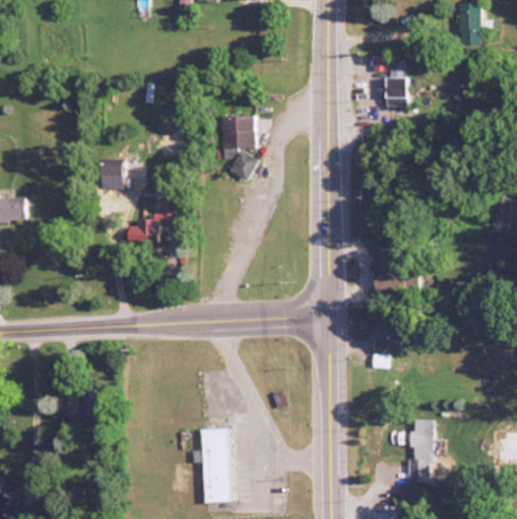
[(481,44),(481,2),(459,2),(459,44),(481,44)]
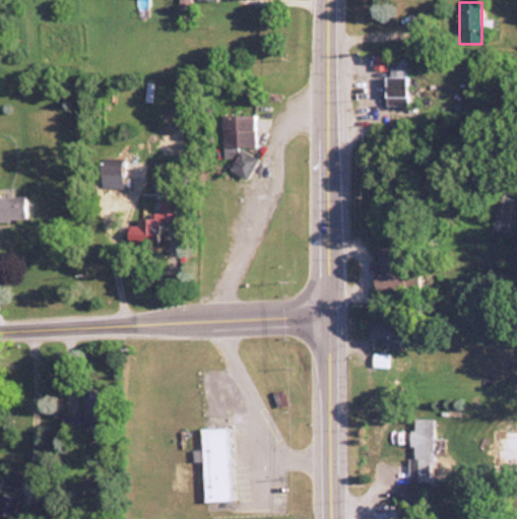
[(409,77),(387,77),(387,106),(409,106),(409,77)]
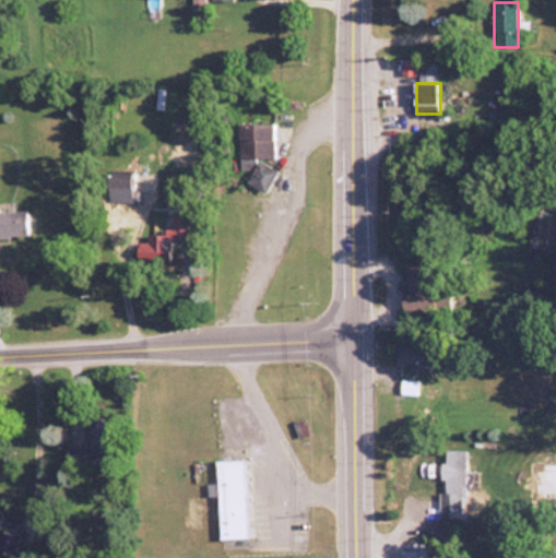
[(247,183),(265,193),(278,170),(273,157),(273,123),(238,123),(238,159),(249,159),(248,163),(247,183)]
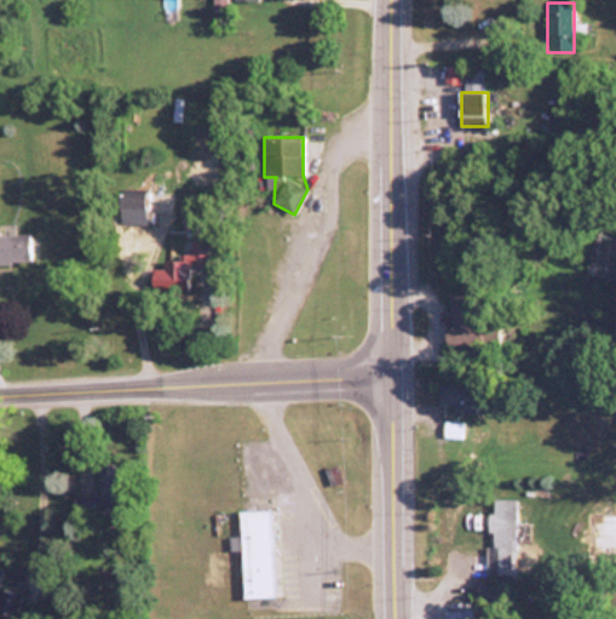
[(445,155),(461,155),(461,139),(445,139),(445,155)]
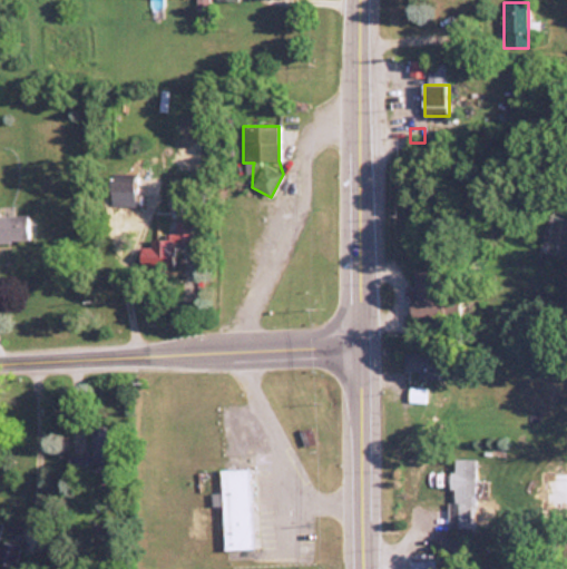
[(111,178),(111,206),(137,206),(137,178),(111,178)]
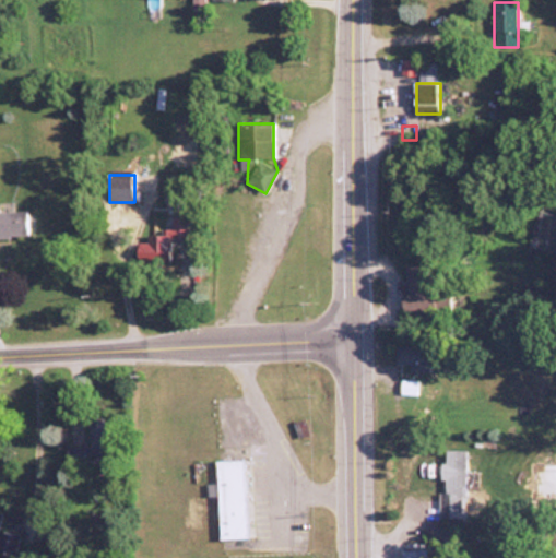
[(26,212),(0,212),(0,239),(26,239),(26,212)]
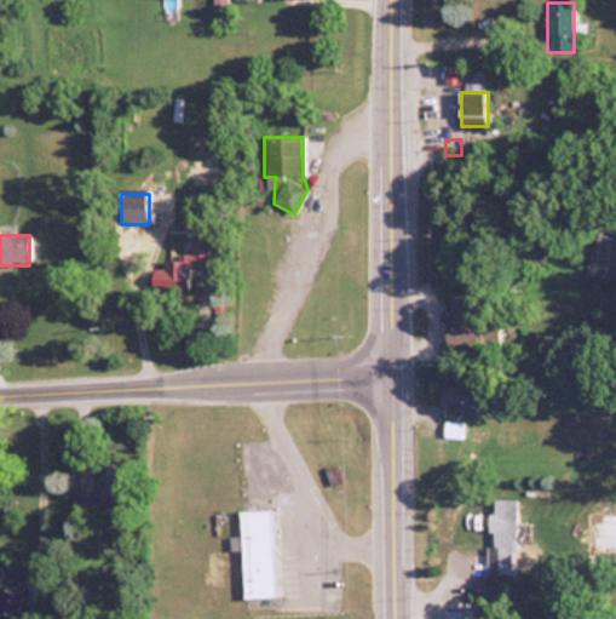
[(207,264),(208,241),(190,241),(189,257),(163,256),(162,269),(151,268),(151,291),(190,292),(191,263),(207,264)]
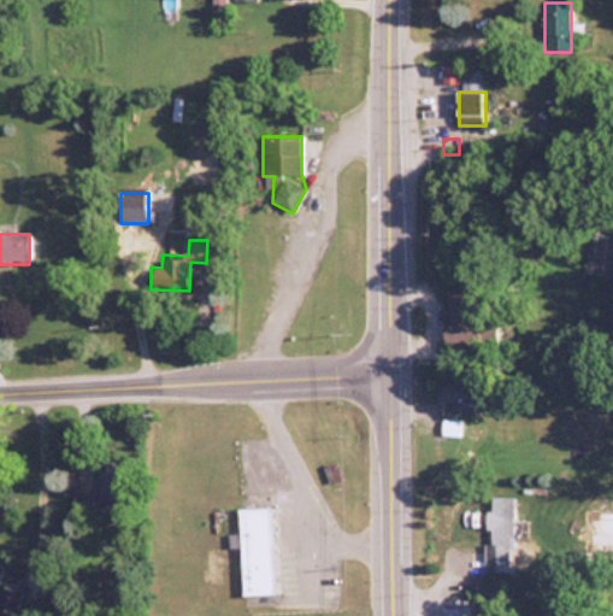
[(478,321),(478,294),(448,294),(448,342),(488,342),(488,321),(478,321)]
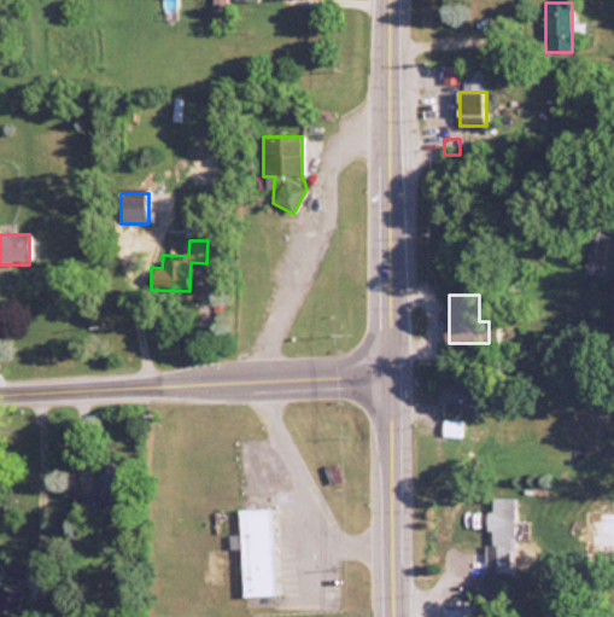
[(437,384),(437,403),(454,403),(454,412),(478,412),(478,384),(437,384)]
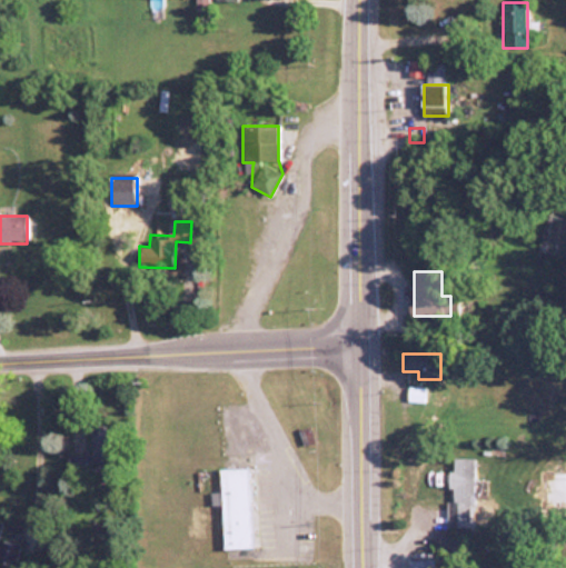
[(110,457),(110,429),(91,429),(91,461),(101,461),(101,457),(110,457)]
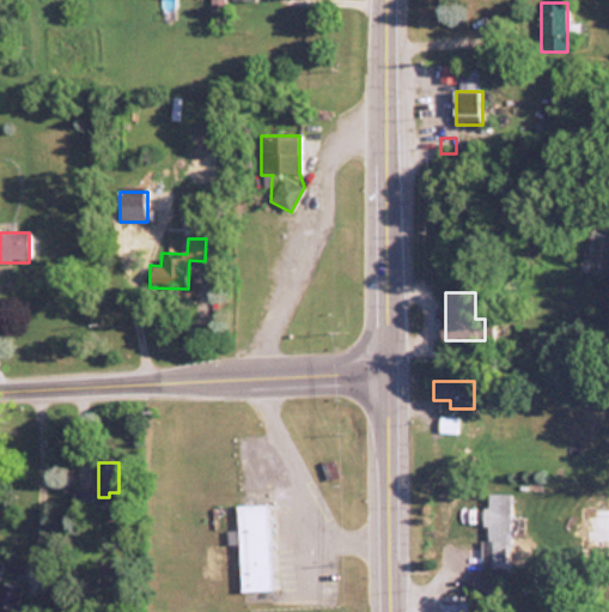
[(73,492),(73,510),(91,510),(91,492),(73,492)]
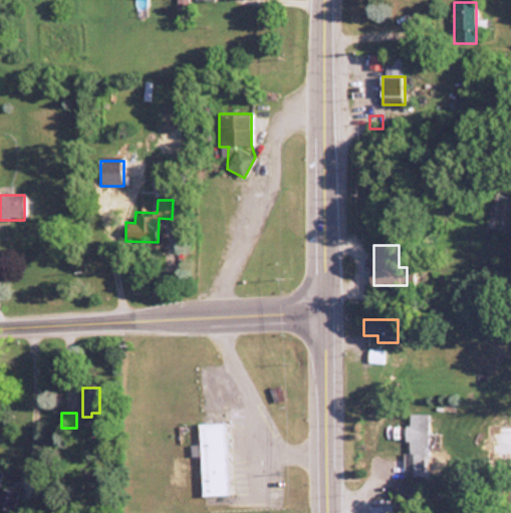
[(429,415),(410,415),(410,453),(405,453),(405,477),(428,477),(429,415)]
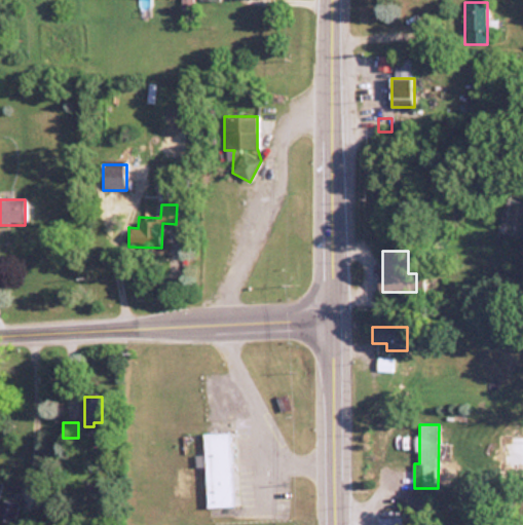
[(204,467),(204,508),(234,508),(233,434),(202,435),(203,456),(193,456),(194,467),(204,467)]
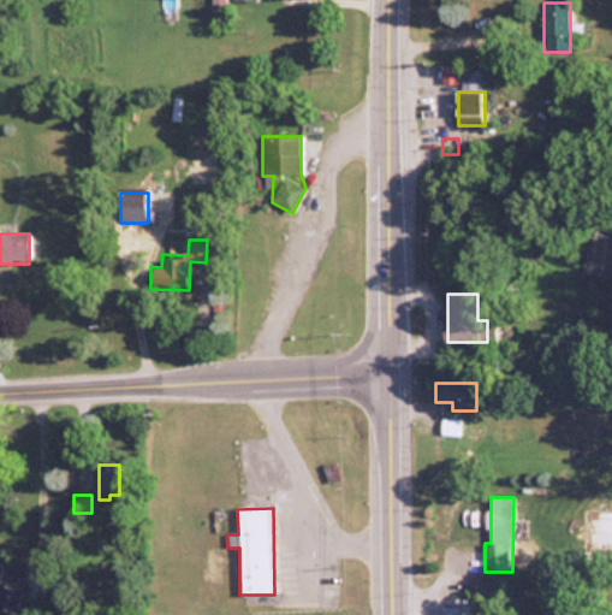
[(18,591),(0,587),(0,609),(13,613),(18,591)]
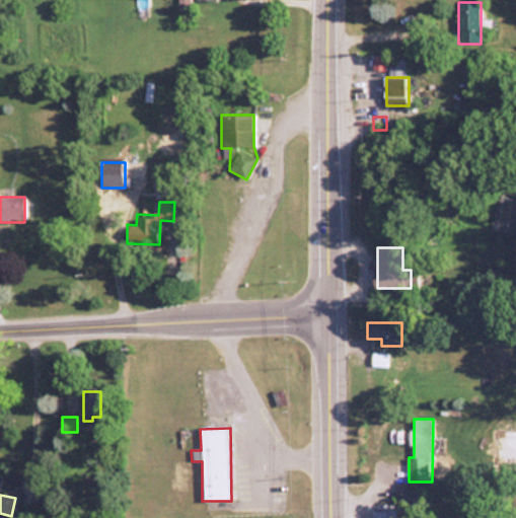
[(372,517),(393,517),(393,508),(372,509),(372,517)]
